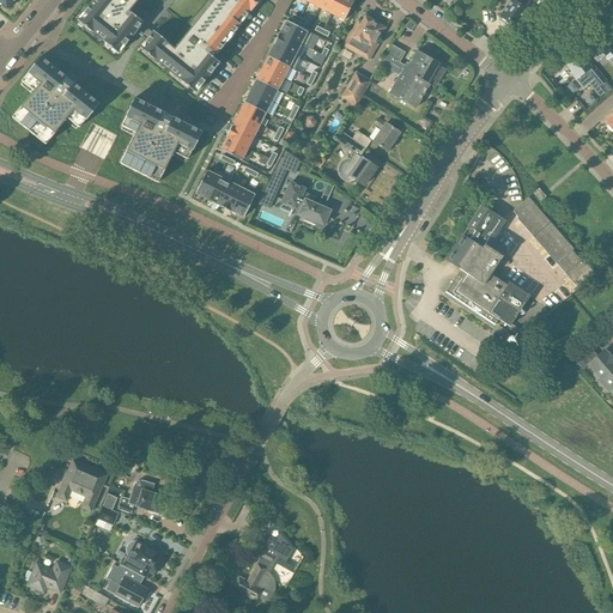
[(93,0),(82,16),(83,16),(84,16),(89,19),(84,25),(92,34),(93,32),(103,40),(102,41),(111,48),(116,42),(122,46),(121,48),(122,48),(135,32),(137,34),(138,31),(137,30),(143,23),(129,11),(135,2),(133,0),(93,0)]
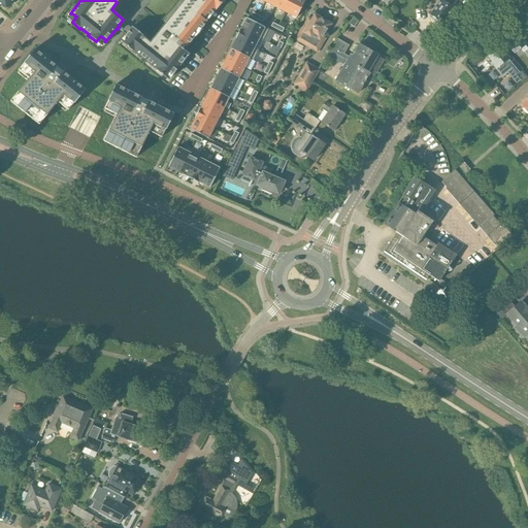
[(145,37),(132,27),(127,33),(126,33),(125,34),(126,35),(124,37),(125,37),(126,36),(130,40),(126,45),(134,53),(134,52),(156,68),(155,69),(163,75),(167,70),(171,73),(171,74),(171,75),(185,60),(182,58),(186,53),(187,53),(184,50),(186,46),(187,46),(192,40),(193,41),(203,29),(201,28),(206,22),(204,19),(207,15),(209,17),(215,10),(216,10),(222,3),(221,2),(221,3),(217,0),(201,0),(200,2),(197,0),(189,0),(167,28),(163,26),(150,42),(145,38),(145,37)]
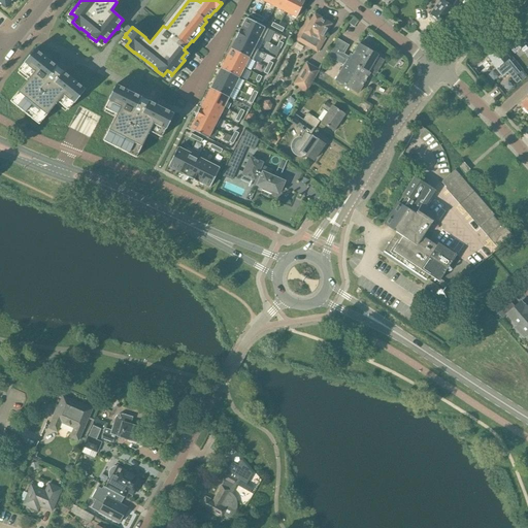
[(278,0),(275,7),(286,12),(291,0),(278,0)]
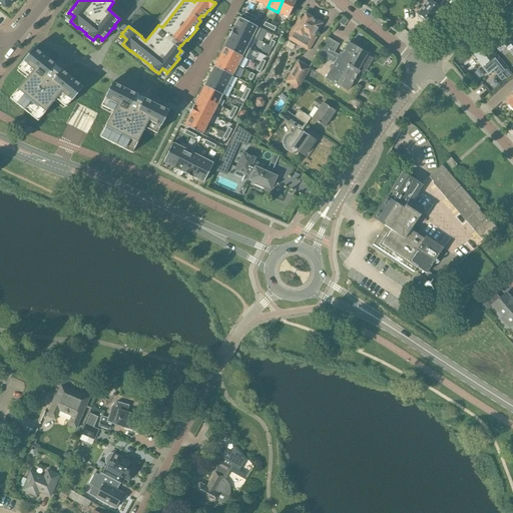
[(283,0),(278,12),(288,17),(297,0),(283,0)]
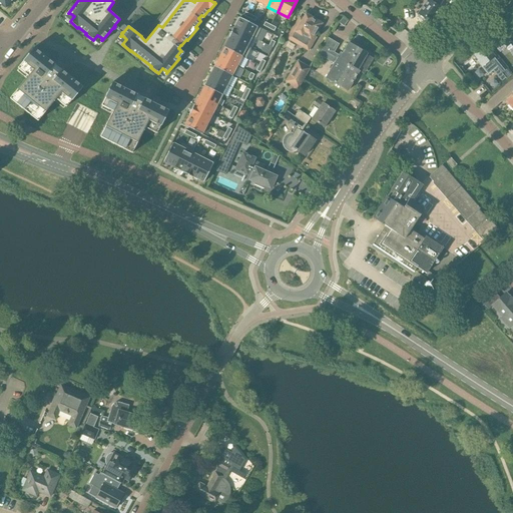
[(427,0),(429,1),(419,15),(430,23),(438,14),(446,3),(447,0),(427,0)]
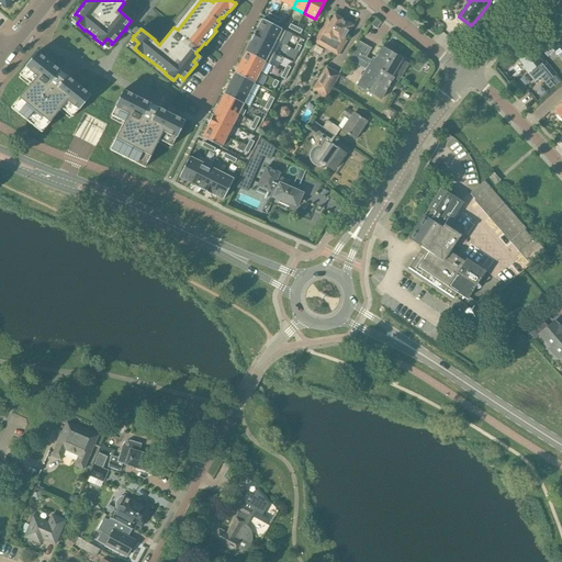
[(338,15),(336,15),(335,15),(332,21),(328,19),(314,42),(338,56),(346,42),(345,41),(352,25),(341,19),(340,17),(338,15)]
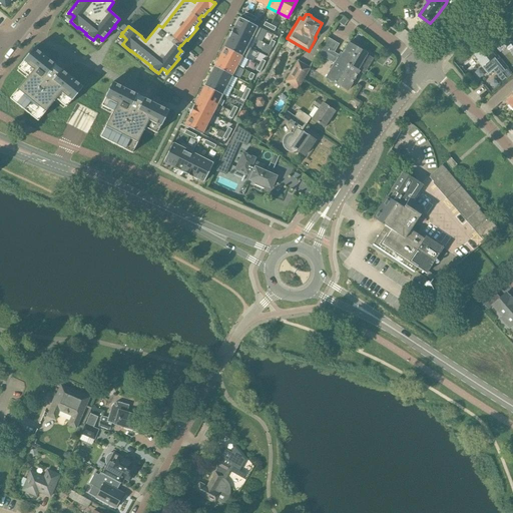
[(239,17),(234,28),(251,37),(255,40),(262,28),(258,26),(239,17)]
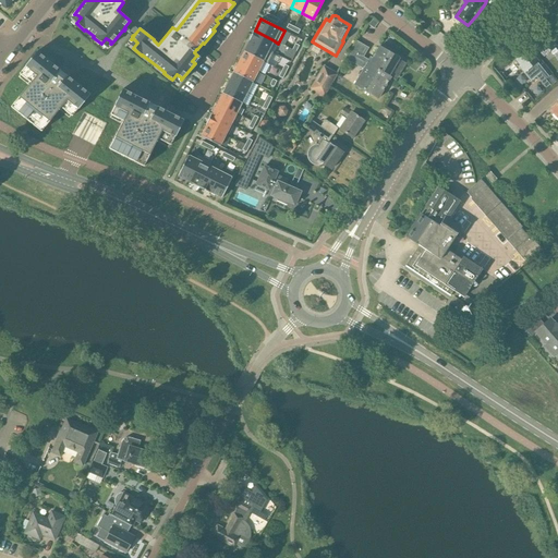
[(255,31),(254,29),(249,41),(250,41),(268,51),(268,50),(274,40),(255,31)]
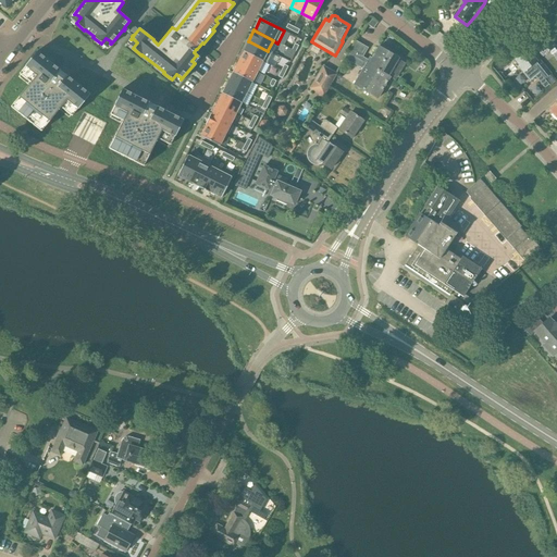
[(556,45),(554,47),(542,33),(531,42),(543,56),(548,51),(556,60),(556,45)]
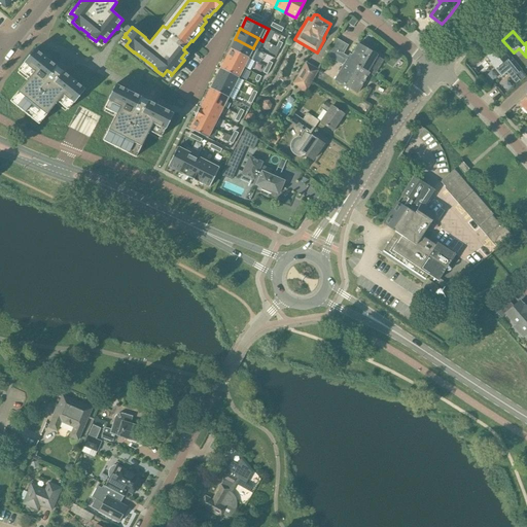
[(236,39),(235,39),(231,48),(248,58),(248,59),(252,61),(258,49),(253,47),(253,48),(236,39)]
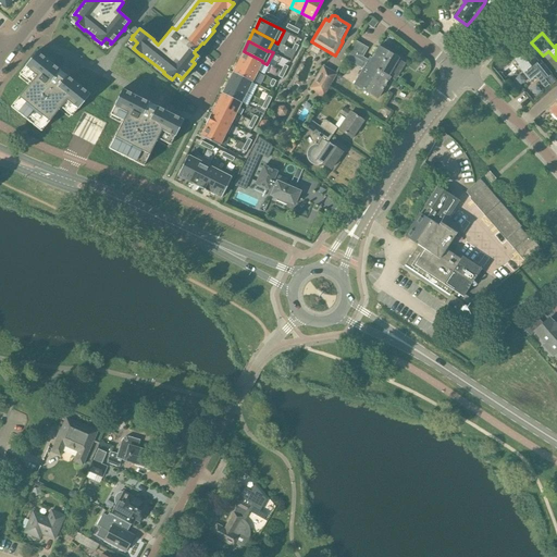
[(368,48),(356,41),(348,53),(353,56),(388,76),(398,59),(379,47),(370,61),(362,57),(368,48)]
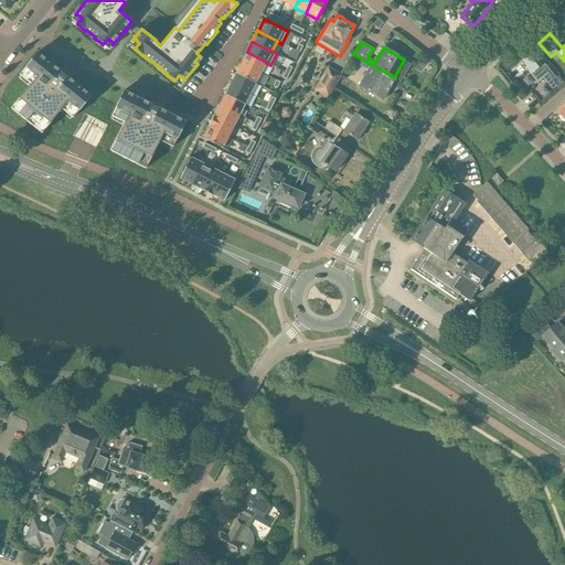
[(292,49),(288,56),(296,61),(297,59),(300,52),(296,51),(292,49)]
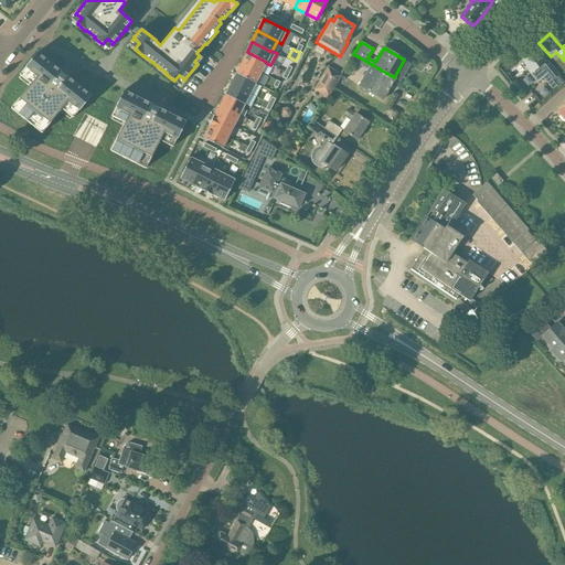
[(532,49),(520,57),(521,59),(521,60),(521,61),(523,64),(525,64),(528,67),(526,68),(531,74),(537,83),(543,78),(547,75),(556,86),(558,88),(564,83),(558,76),(543,57),(541,59),(532,49)]
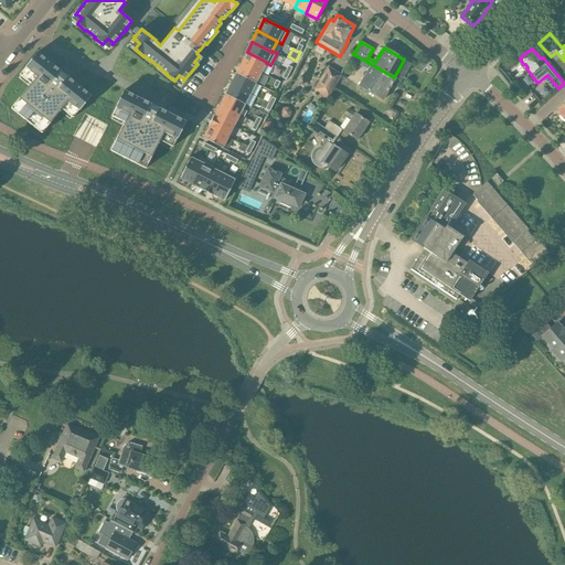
[(62,72),(36,52),(25,67),(31,72),(32,75),(27,81),(29,84),(31,84),(10,109),(42,134),(61,109),(66,113),(70,106),(73,106),(80,110),(92,96),(67,76),(65,78),(60,74),(62,72)]
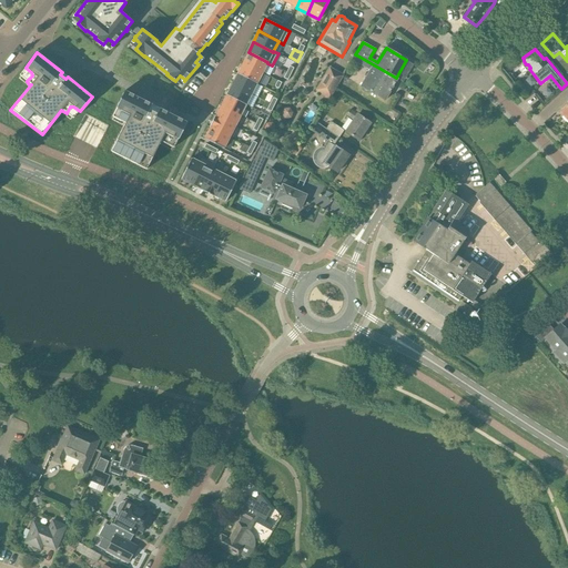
[(267,62),(249,52),(243,63),(262,73),(263,72),(267,63),(267,62)]
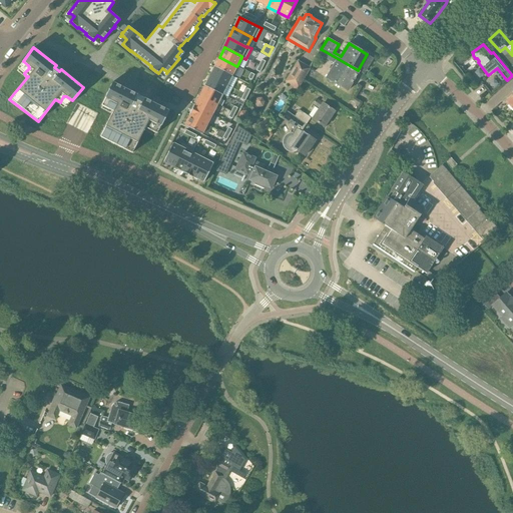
[(358,70),(325,51),(322,57),(334,64),(326,78),(328,79),(328,82),(333,85),(335,83),(348,91),(359,71),(358,70)]
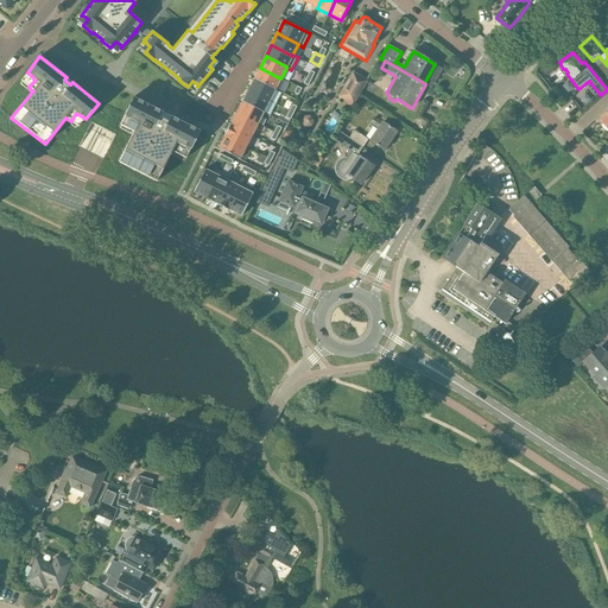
[(280,78),(260,68),(254,78),(276,89),(274,90),(277,92),(284,78),(282,77),(280,78)]
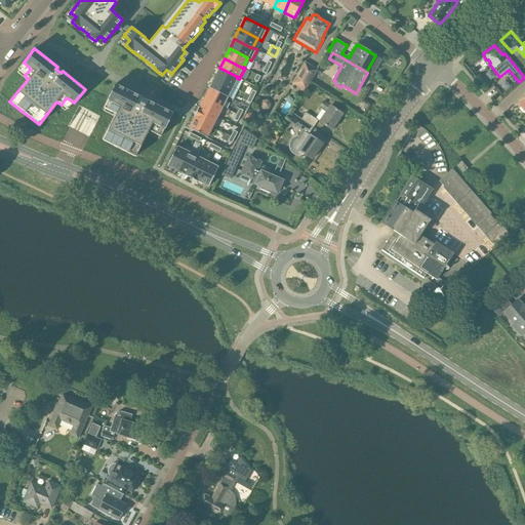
[(316,69),(305,63),(296,75),(291,84),(304,90),(316,69)]
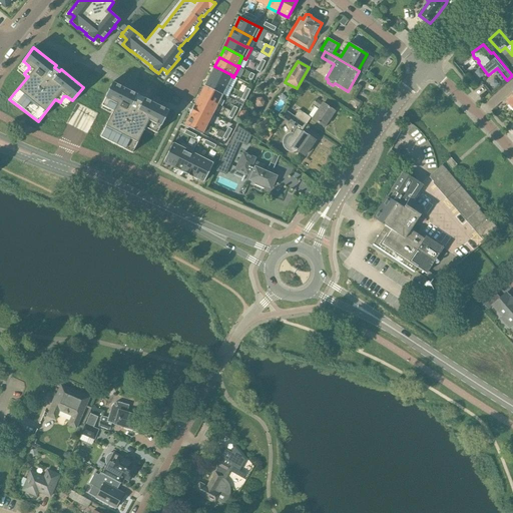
[(232,75),(214,66),(209,76),(227,85),(231,76),(232,75)]
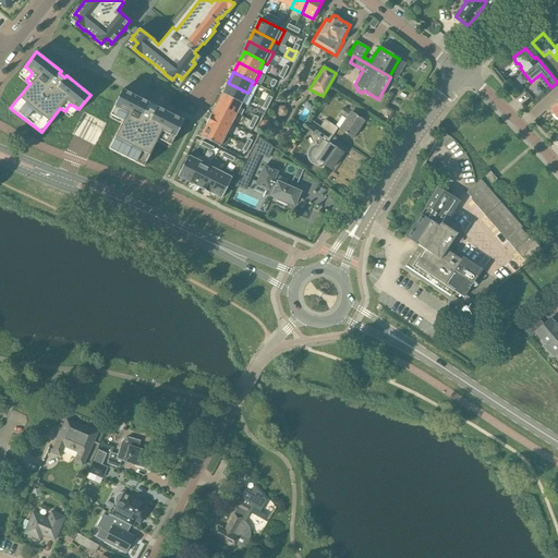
[(247,93),(228,83),(222,94),(242,104),(247,93)]
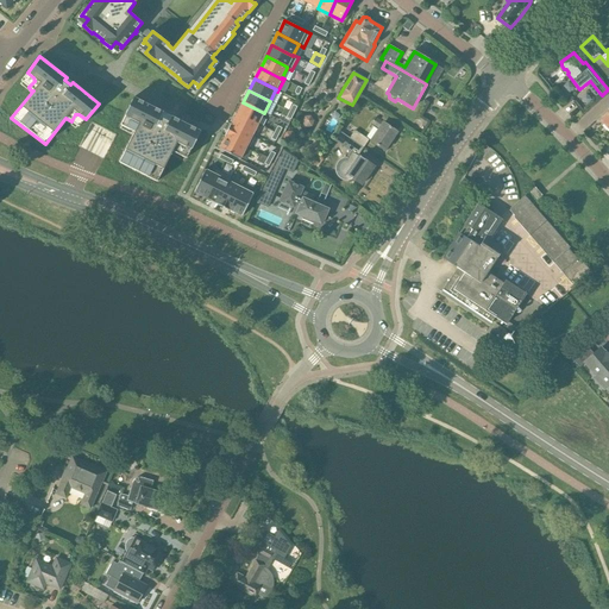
[(164,112),(133,96),(124,115),(132,119),(133,123),(130,130),(133,132),(119,163),(157,182),(173,152),(176,154),(181,146),(184,146),(192,150),(201,131),(171,117),(170,119),(162,115),(164,112)]
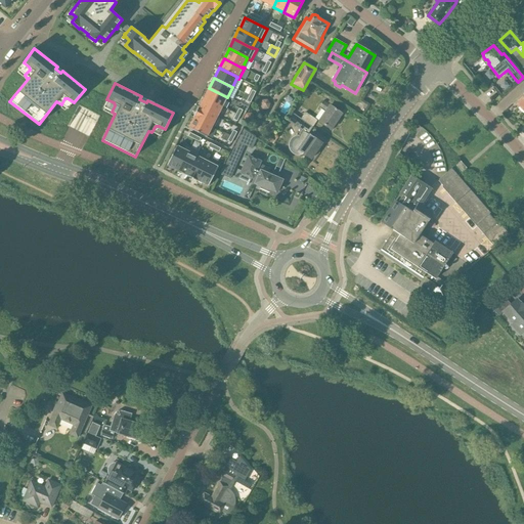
[(227,97),(209,88),(204,97),(222,106),(227,97)]
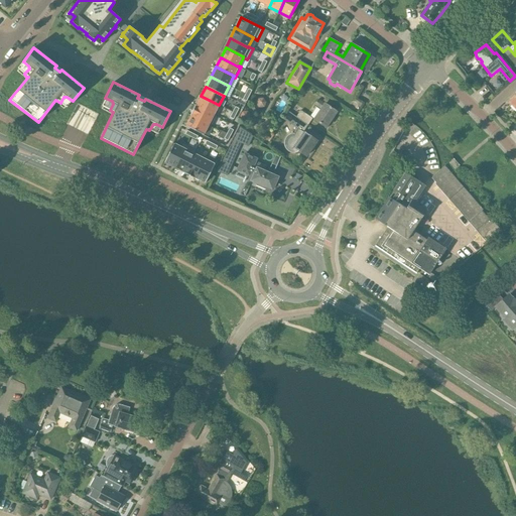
[(219,105),(201,96),(197,106),(196,106),(214,115),(214,114),(219,105)]
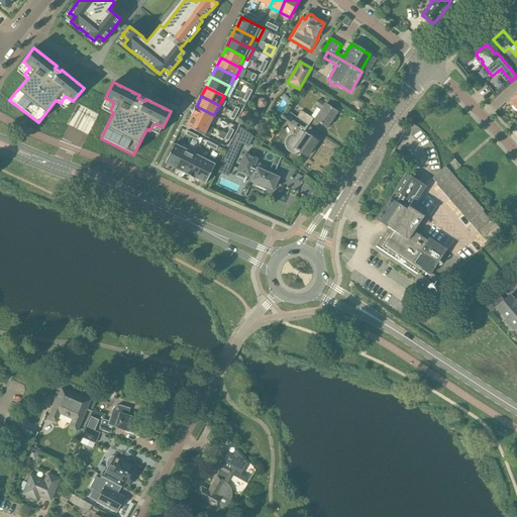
[(315,120),(326,128),(337,112),(325,104),(325,105),(318,100),(315,105),(322,110),(315,120)]
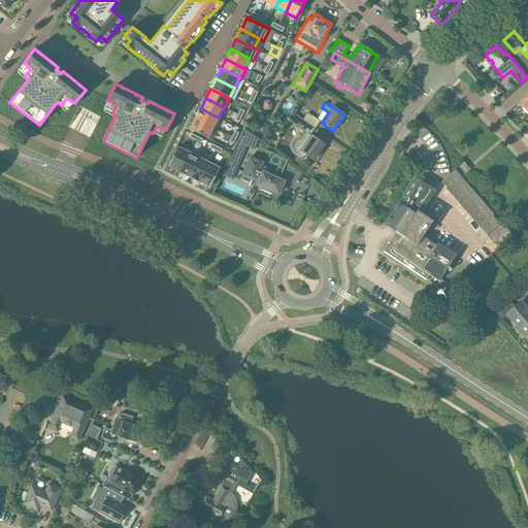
[(201,108),(200,107),(195,119),(213,128),(216,129),(221,119),(219,117),(219,118),(200,108),(201,108)]
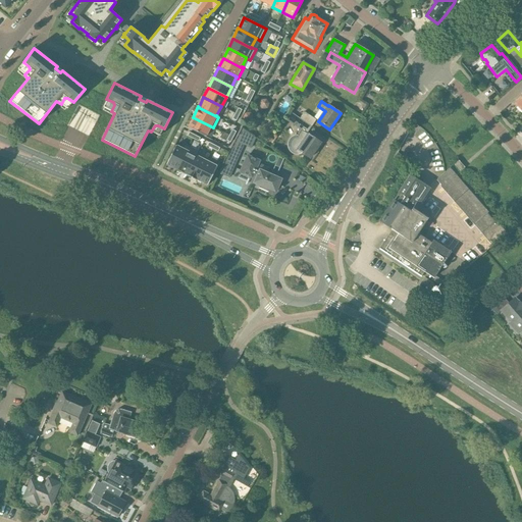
[(305,112),(301,119),(312,126),(317,120),(305,112)]
